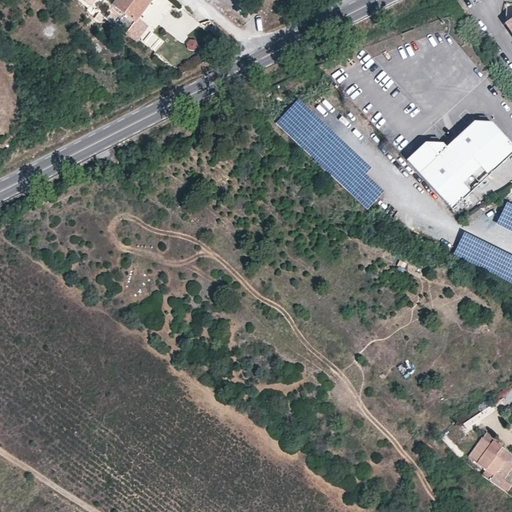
[(116,0),(104,16),(126,34),(151,0),(116,0)]
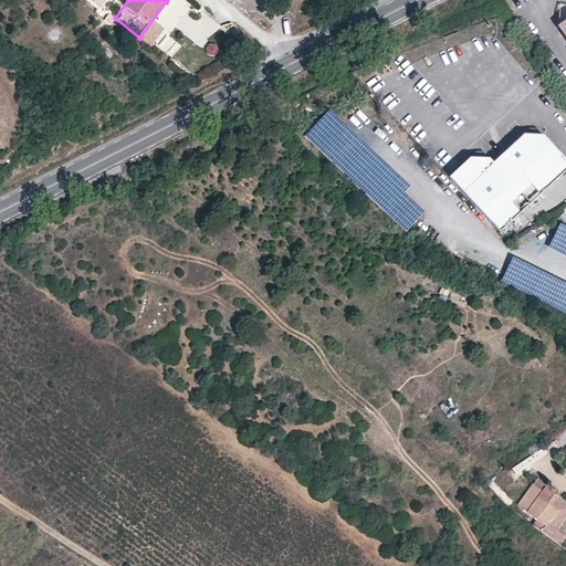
[(565,16),(556,23),(565,37),(565,16)]
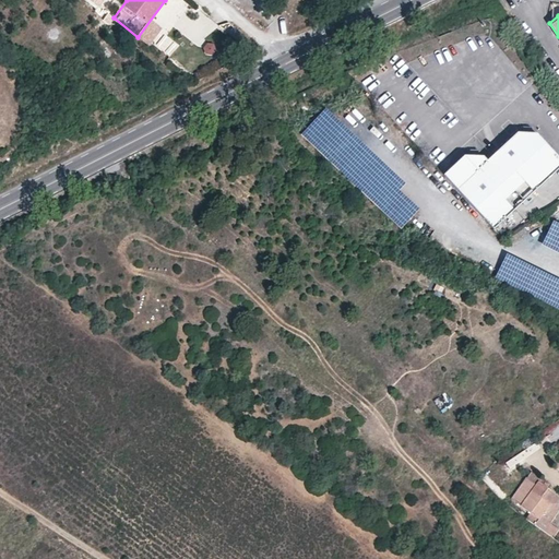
[(405,182),(325,107),(300,134),(401,228),(419,209),(399,189),(405,182)]
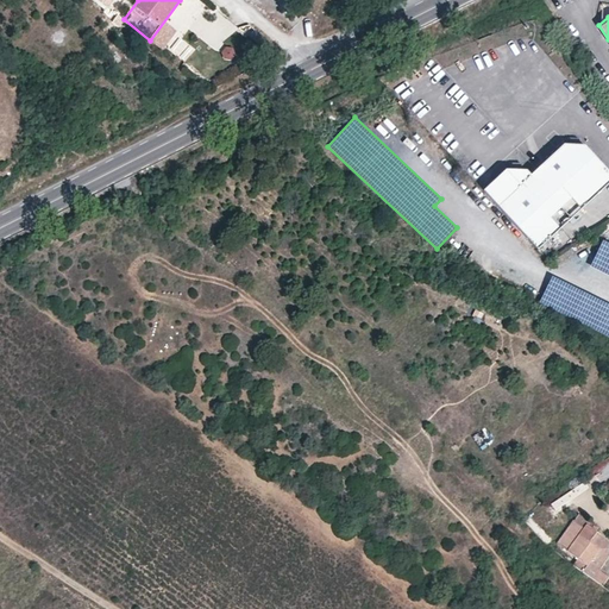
[(534,246),(608,179),(608,171),(583,143),(563,142),(528,173),(525,168),(503,167),(481,187),(534,246)]
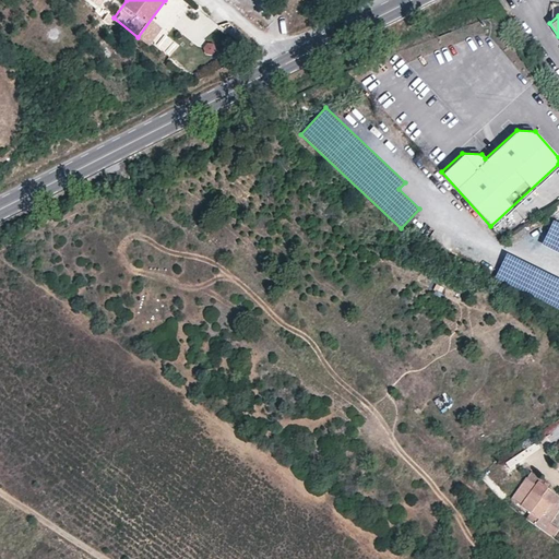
[(558,250),(558,222),(551,219),(540,241),(558,250)]
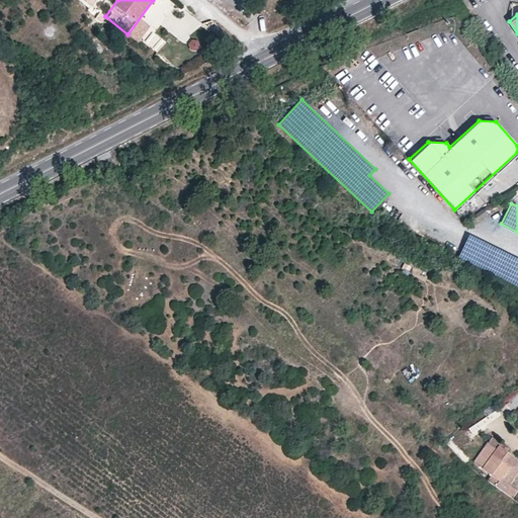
[(458,256),(517,285),(517,258),(468,234),(458,256)]
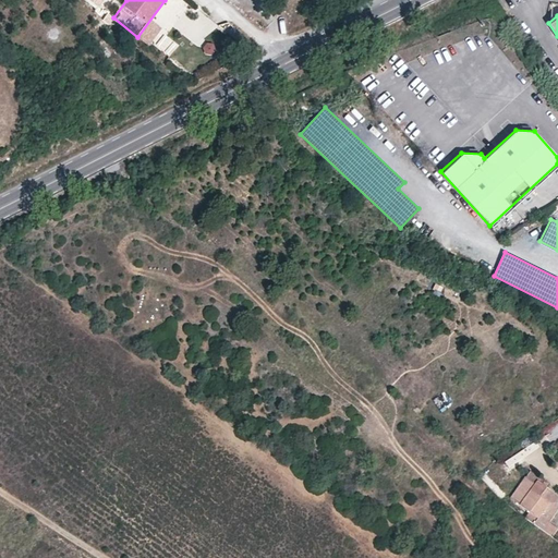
[(485,471),(478,476),(499,498),(506,493),(485,471)]
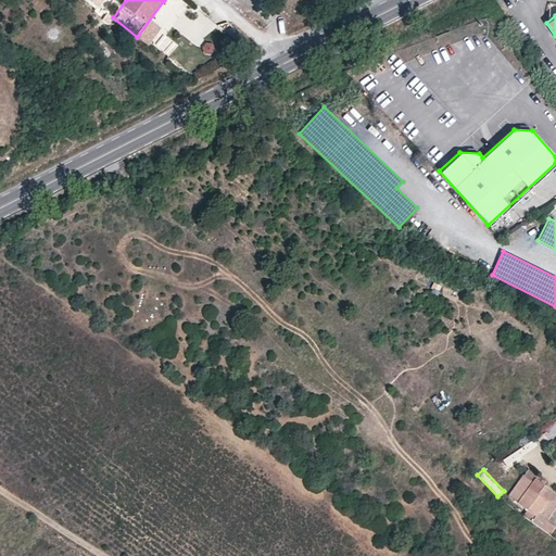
[(547,502),(539,495),(545,487),(536,479),(533,482),(523,476),(508,496),(528,510),(536,517),(547,502)]
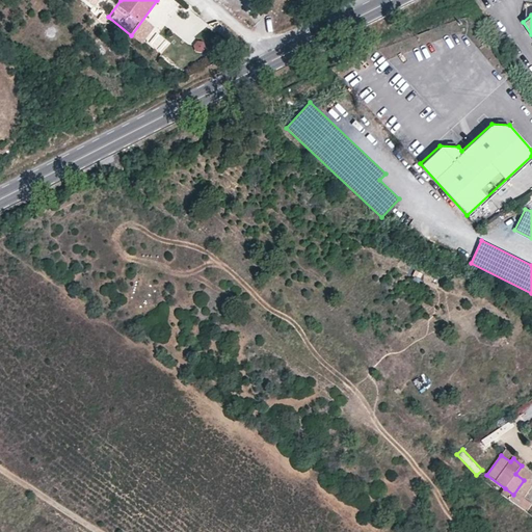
[(515,474),(524,480),(530,471),(522,466),(515,474)]
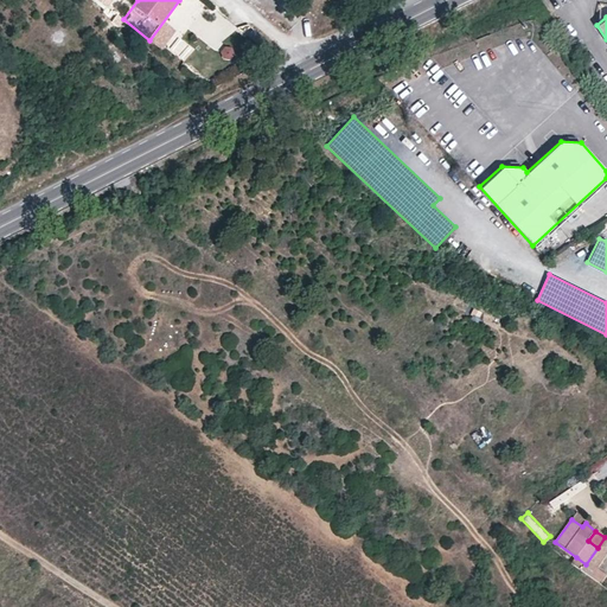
[(596,572),(606,556),(606,540),(605,537),(598,548),(586,564),(576,557),(574,561),(600,580),(602,576),(596,572)]
